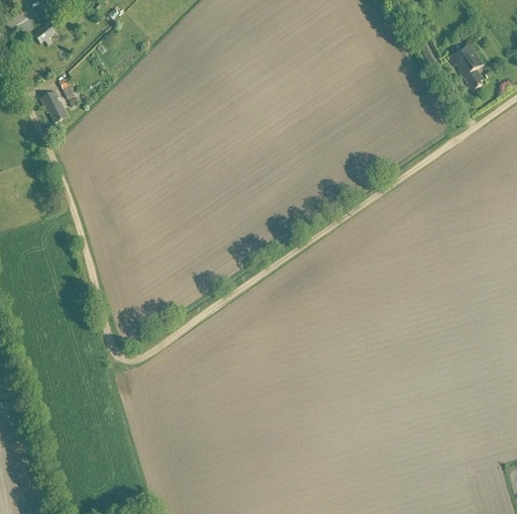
[(33,34),(40,43),(56,32),(47,23),(33,34)]
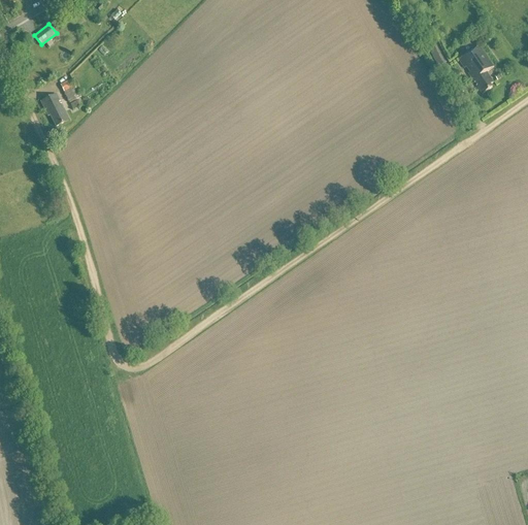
[(491,84),(494,81),(487,71),(494,66),(480,45),(460,59),(483,93),(493,87),(491,84)]
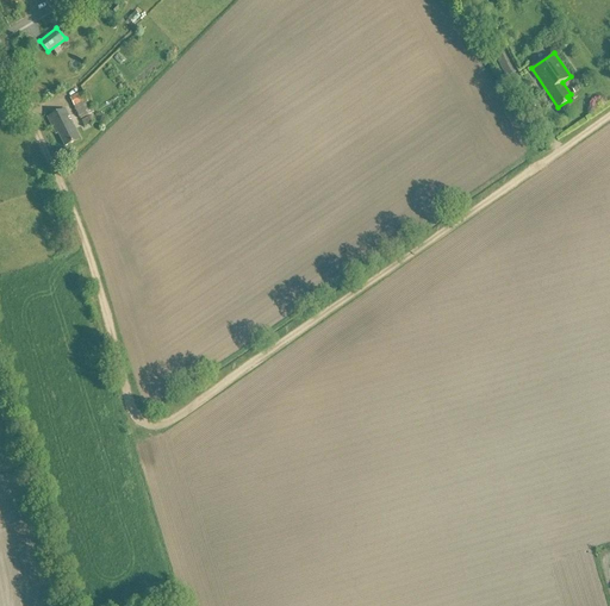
[(526,91),(515,70),(505,75),(516,95),(526,91)]
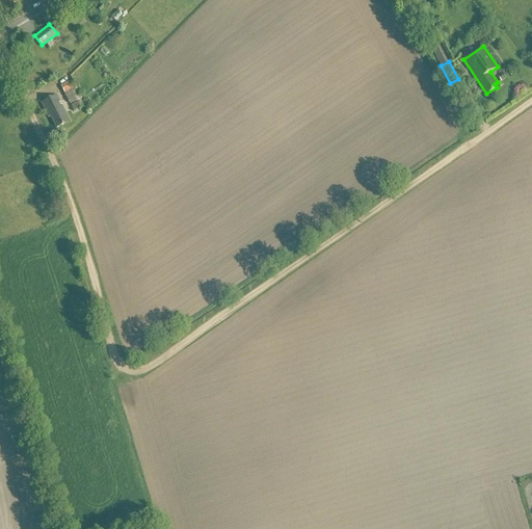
[(70,103),(81,97),(72,79),(60,85),(70,103)]
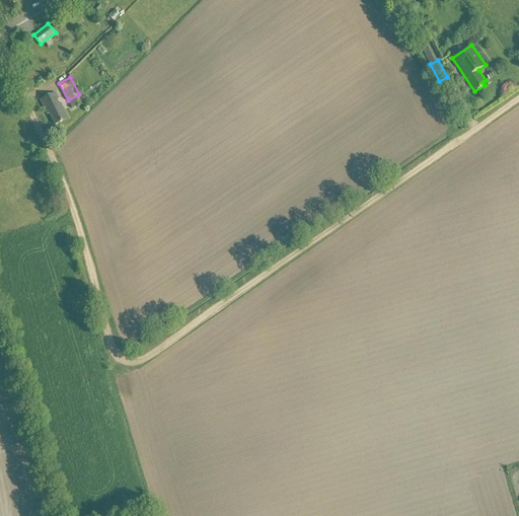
[(54,122),(67,116),(55,90),(40,96),(47,112),(49,111),(54,122)]
